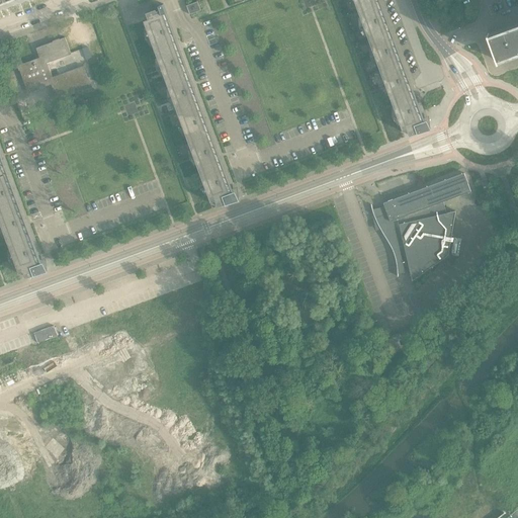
[(424,118),(421,119),(376,0),(354,0),(403,132),(408,130),(410,136),(430,128),(430,120),(426,121),(424,118)]
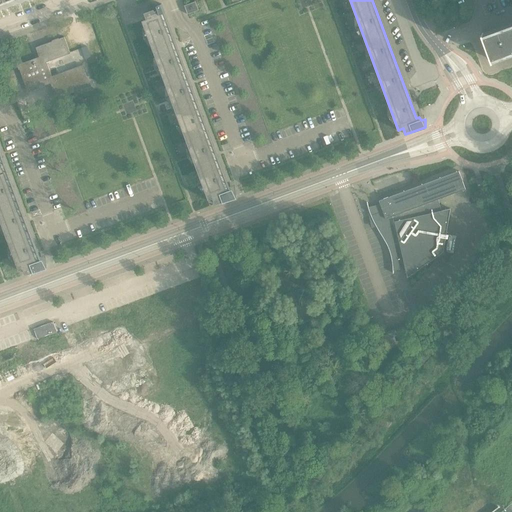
[(196,1),(195,1),(189,4),(185,5),(188,14),(199,10),(196,1)]
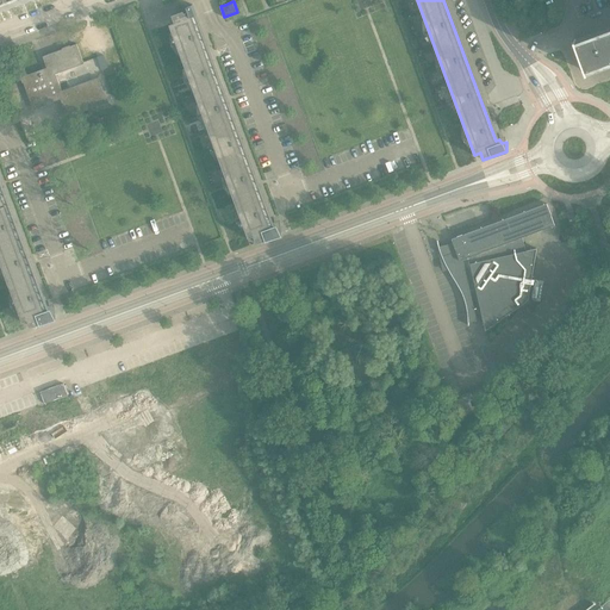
[(197,16),(193,6),(188,7),(187,5),(181,7),(184,12),(173,16),(175,23),(170,25),(249,238),(255,237),(257,243),(281,235),(280,225),(274,228),(273,224),(271,225),(193,18),(193,17),(197,16)]
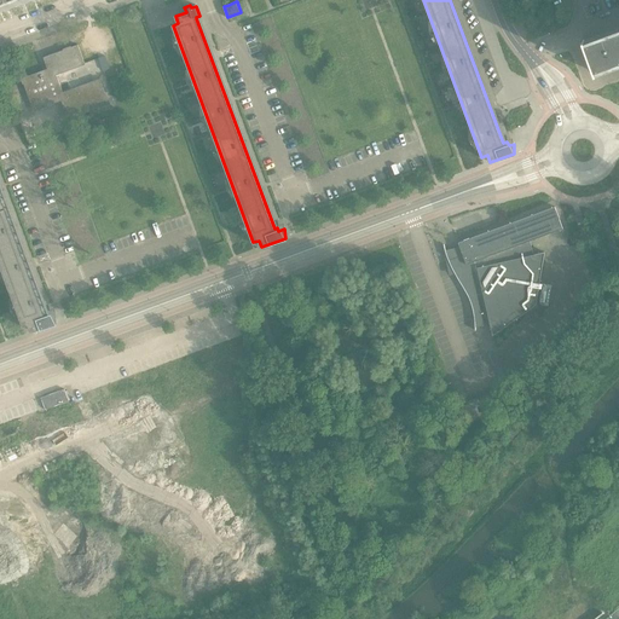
[(618,30),(585,44),(584,41),(583,41),(595,74),(597,74),(596,70),(618,62),(618,30)]
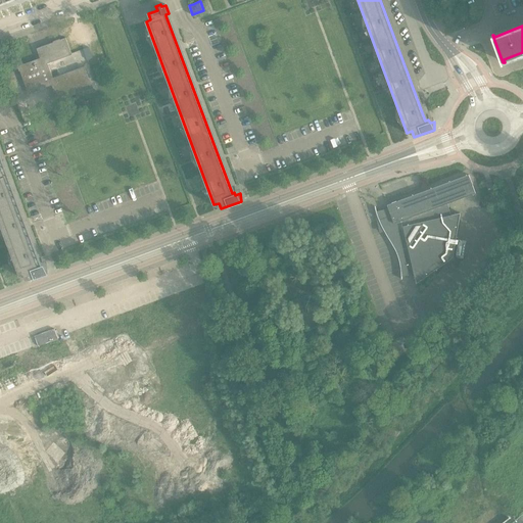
[(52,85),(58,100),(76,94),(74,90),(91,84),(85,67),(53,79),(48,63),(73,54),(66,39),(37,49),(41,60),(19,68),(29,93),(52,85)]
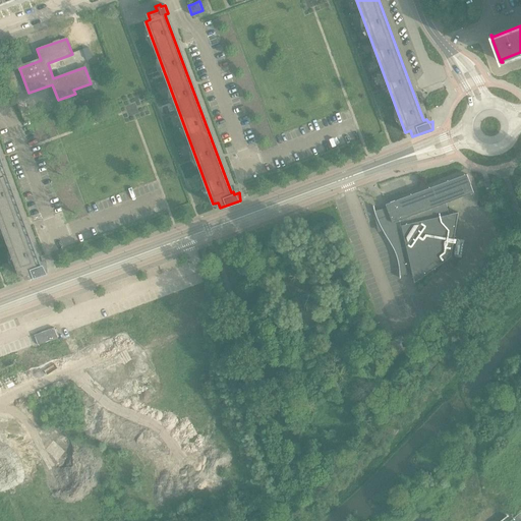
[(20,275),(24,273),(26,280),(48,272),(47,265),(43,266),(42,262),(38,263),(0,160),(0,220),(5,233),(20,275)]
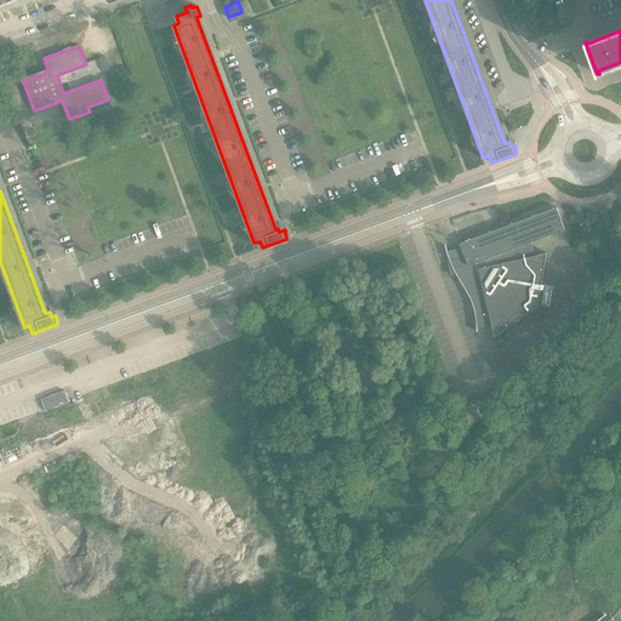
[(477,329),(477,331),(478,331),(478,329),(493,325),(495,337),(517,320),(537,306),(542,280),(542,281),(547,254),(535,256),(533,241),(553,234),(565,229),(557,208),(460,244),(465,256),(451,260),(451,261),(450,261),(451,265),(454,268),(454,269),(456,273),(459,277),(461,281),(467,292),(468,295),(469,296),(471,298),(472,301),(473,303),(473,306),(474,308),(474,311),(476,313),(476,315),(477,318),(477,322),(477,325),(477,329)]
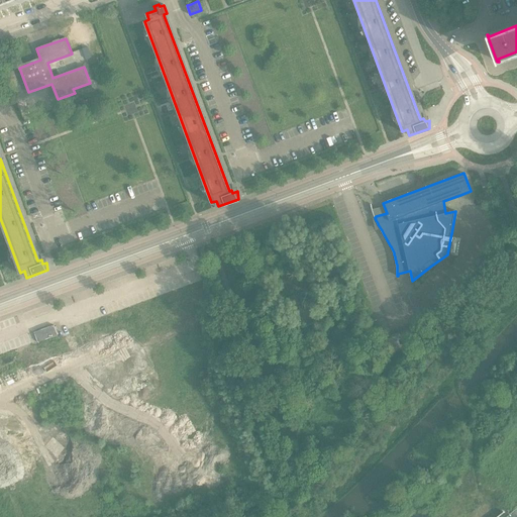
[(486,179),(481,181),(485,192),(490,190),(486,179)]
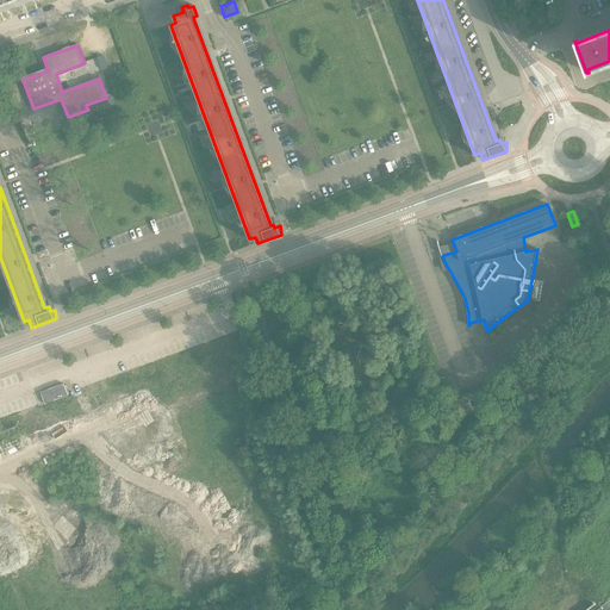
[(219,375),(209,380),(217,403),(229,399),(219,375)]
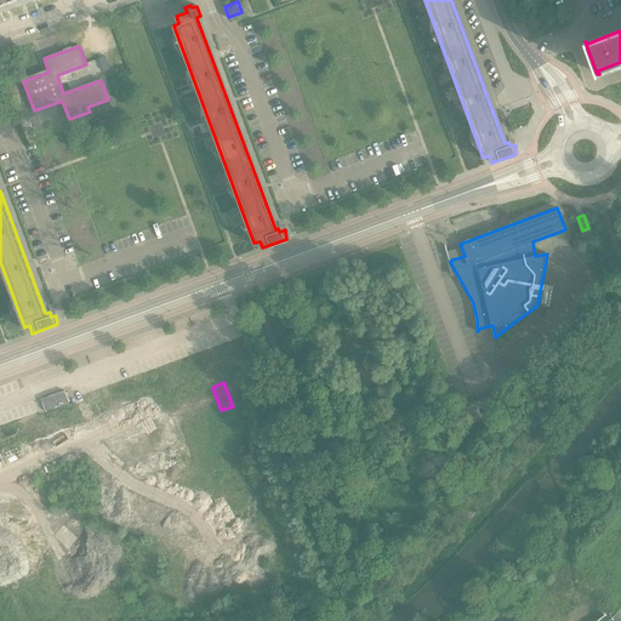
[(212,387),(200,391),(210,415),(221,410),(212,387)]
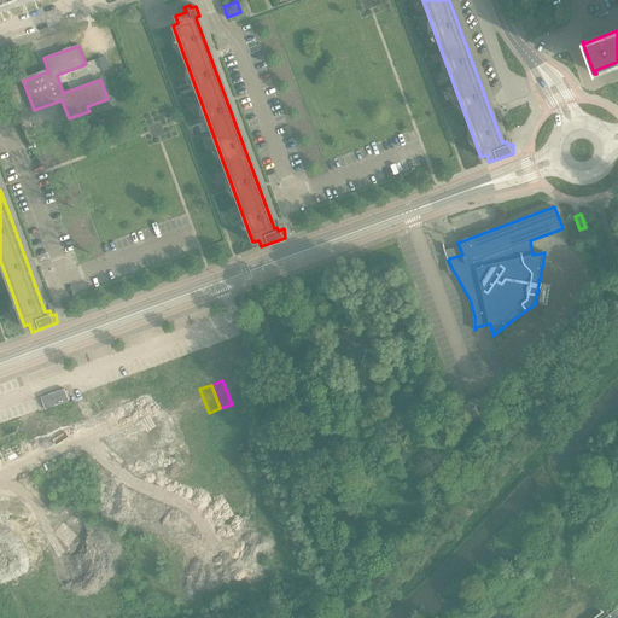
[(66,388),(41,396),(45,408),(71,398),(66,388)]
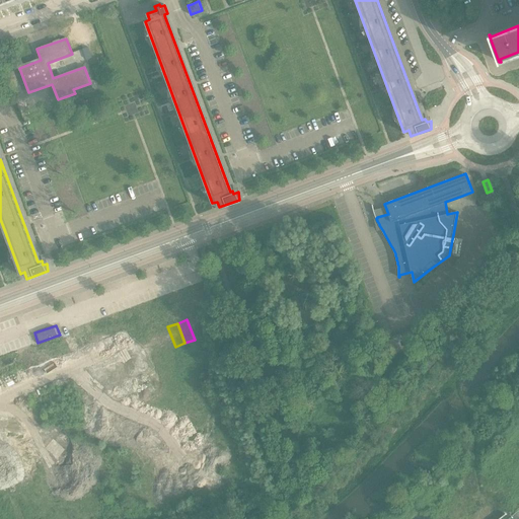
[(167,326),(158,330),(164,348),(165,351),(175,347),(167,326)]
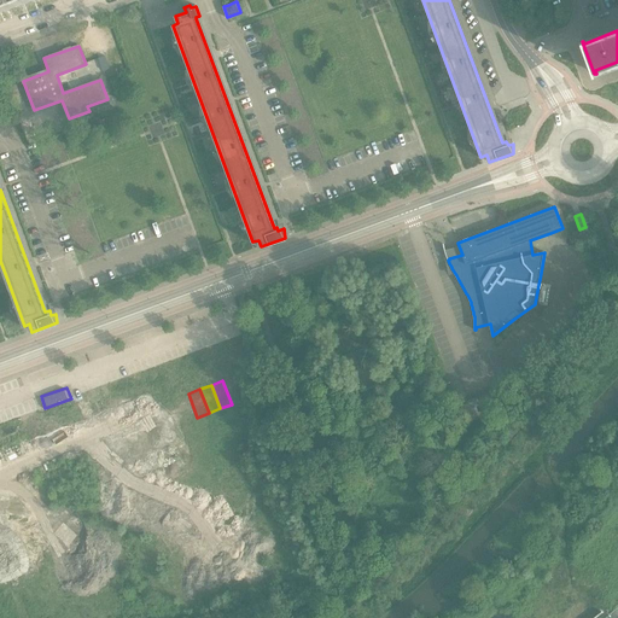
[(187,390),(175,394),(184,418),(196,414),(188,394),(187,390)]
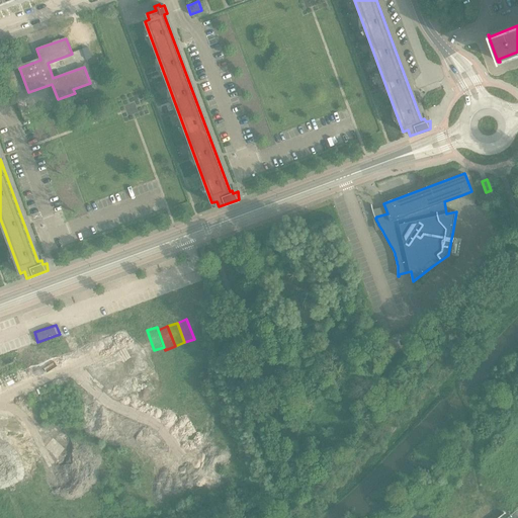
[(147,330),(138,334),(145,354),(154,350),(147,330)]
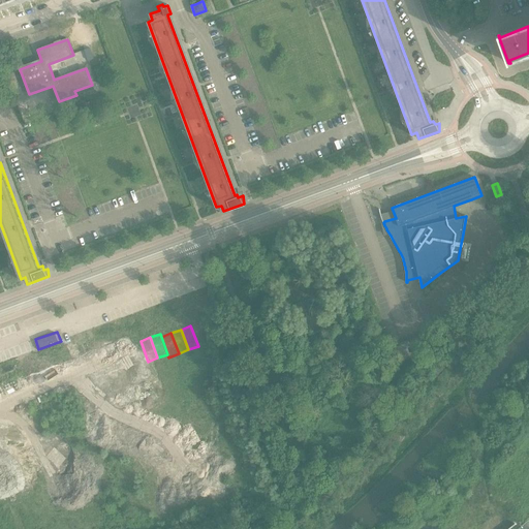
[(141,341),(130,344),(137,365),(148,362),(141,341)]
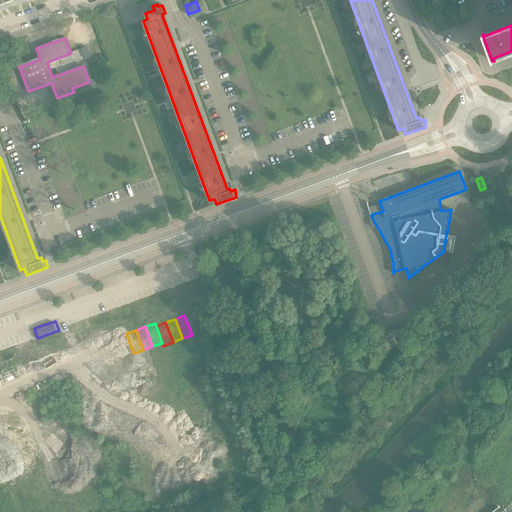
[(126,333),(116,337),(123,357),(133,353),(126,333)]
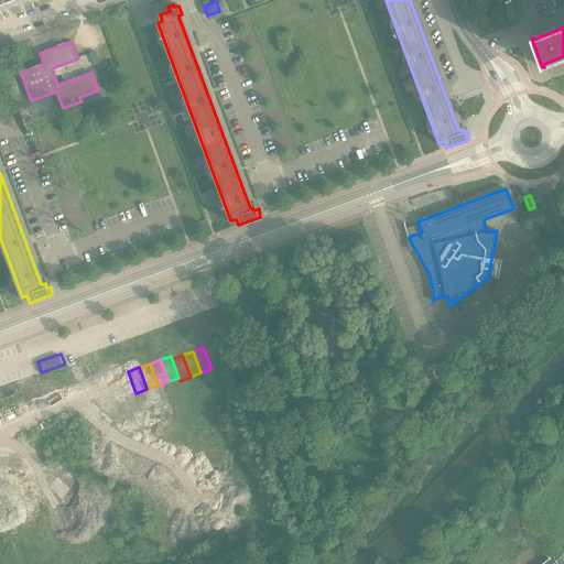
[(109,378),(98,382),(106,404),(117,400),(109,378)]
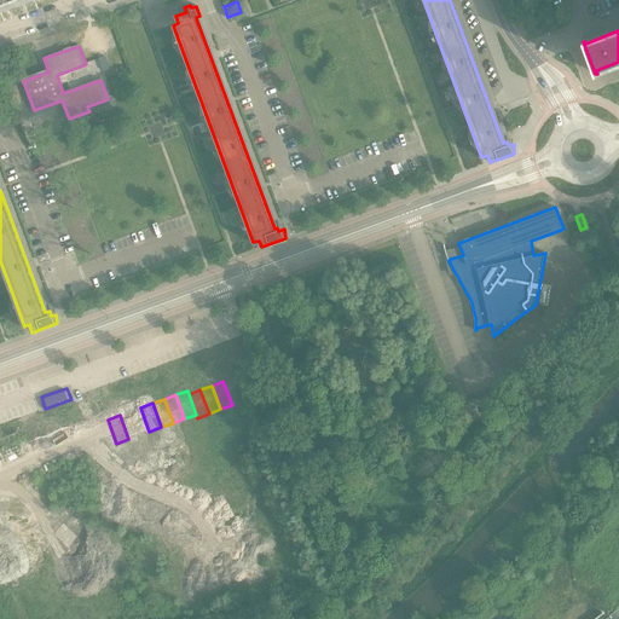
[(108,420),(96,424),(97,427),(104,447),(116,444),(108,420)]
